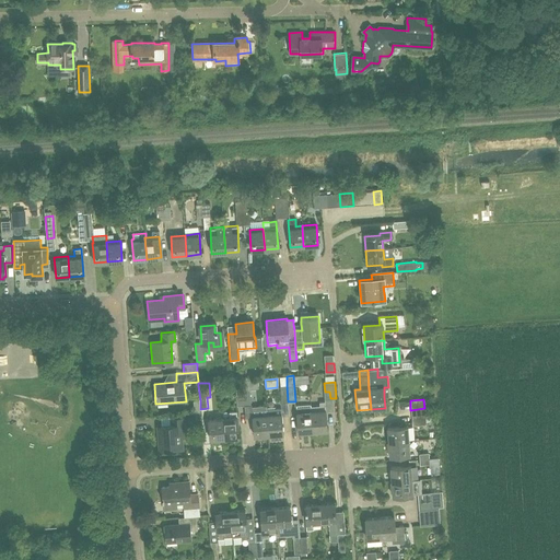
[(319,406),(311,407),(313,432),(327,431),(325,403),(319,403),(319,406)]
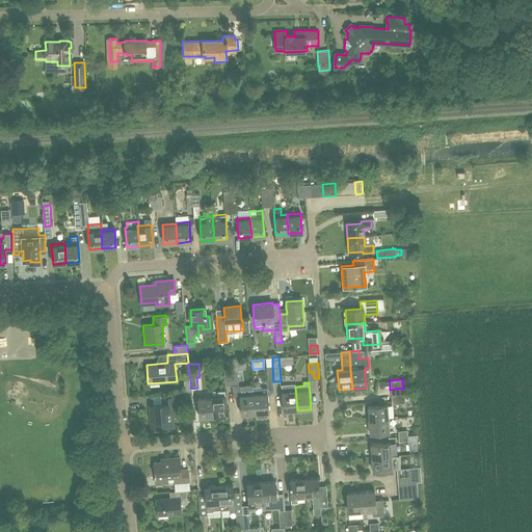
[(294,384),(281,386),(283,411),(297,410),(295,387),(294,384)]
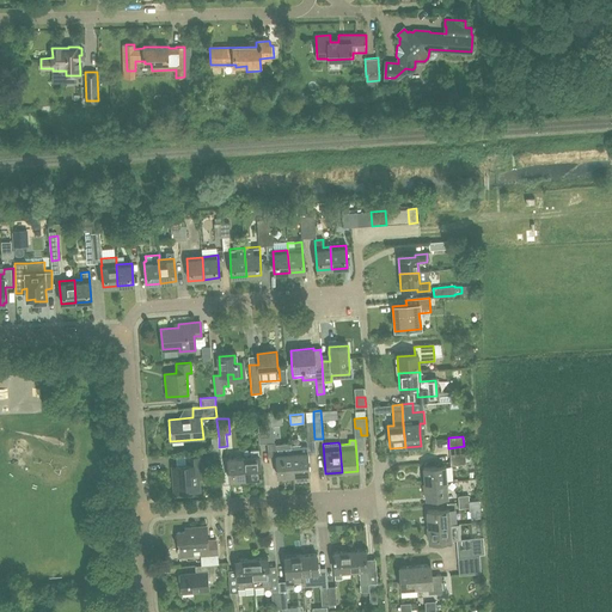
[(307,446),(292,447),(292,453),(293,476),(308,475),(307,446)]
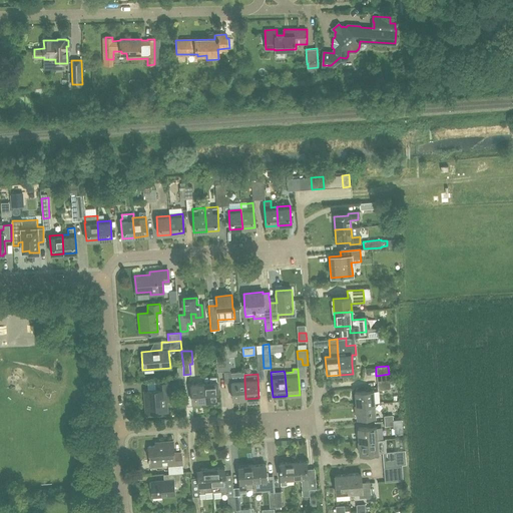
[(216,377),(210,377),(210,383),(203,383),(205,402),(218,401),(216,377)]
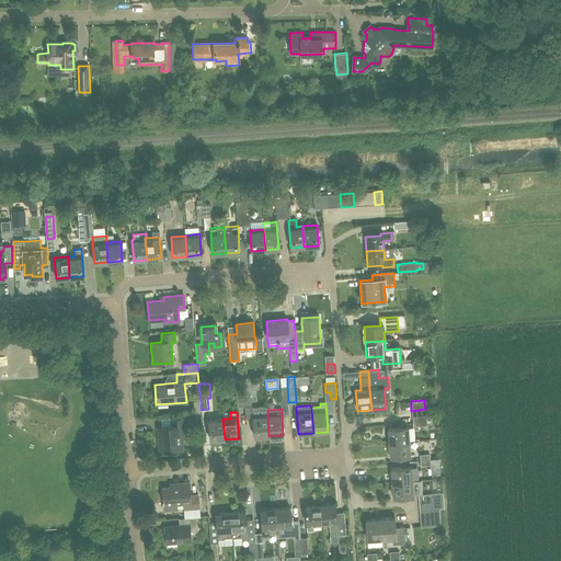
[(254,437),(268,436),(267,415),(253,416),(254,437)]
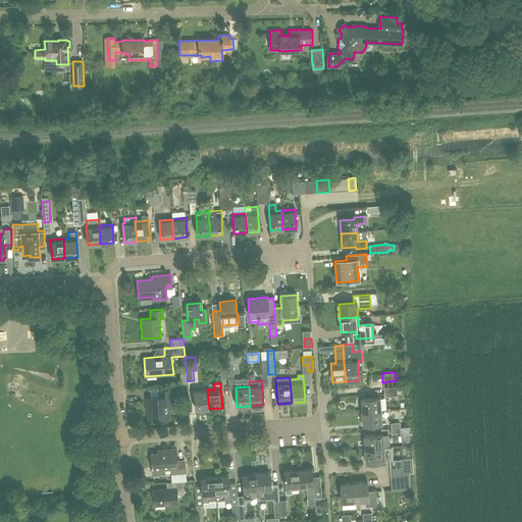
[(396,387),(383,388),(383,397),(397,396),(396,387)]
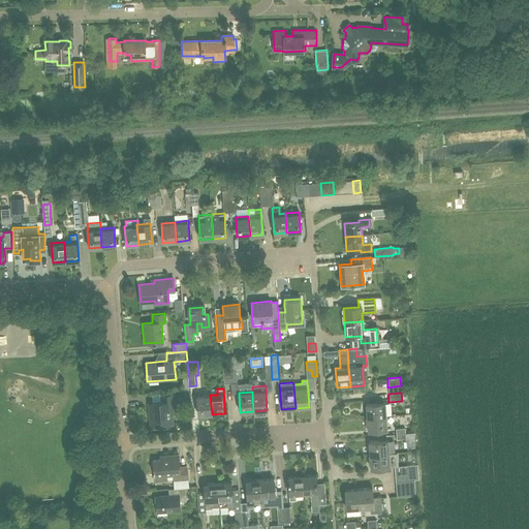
[(161,402),(148,403),(150,425),(172,424),(170,412),(177,412),(176,394),(161,395),(161,402)]
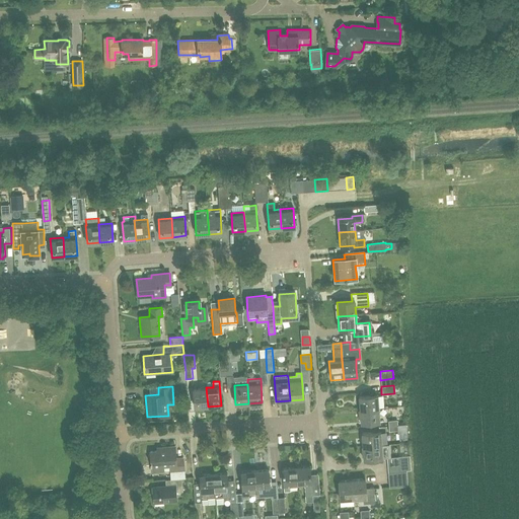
[(195,408),(208,406),(206,387),(194,388),(195,408)]
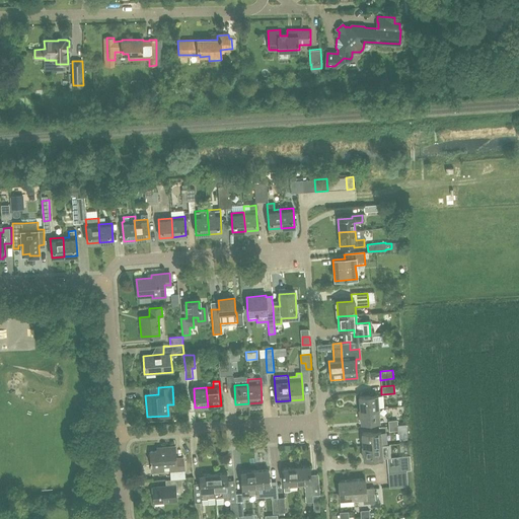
[(358,396),(359,410),(378,409),(377,395),(358,396)]
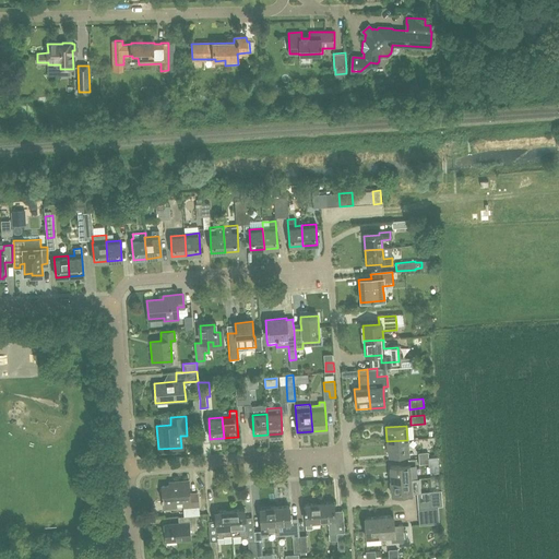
[(389,456),(408,454),(407,440),(387,441),(389,456)]
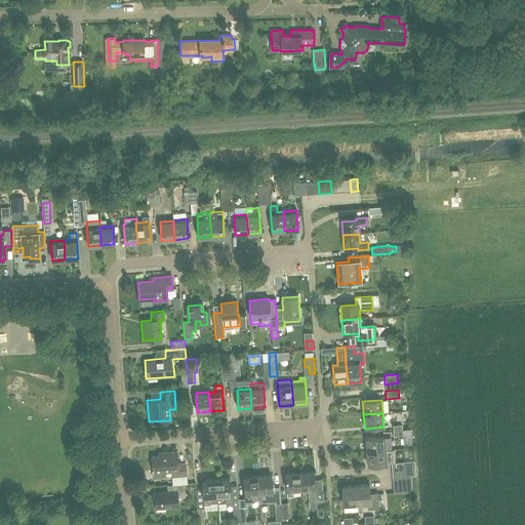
[(365,439),(366,452),(386,450),(385,437),(365,439)]
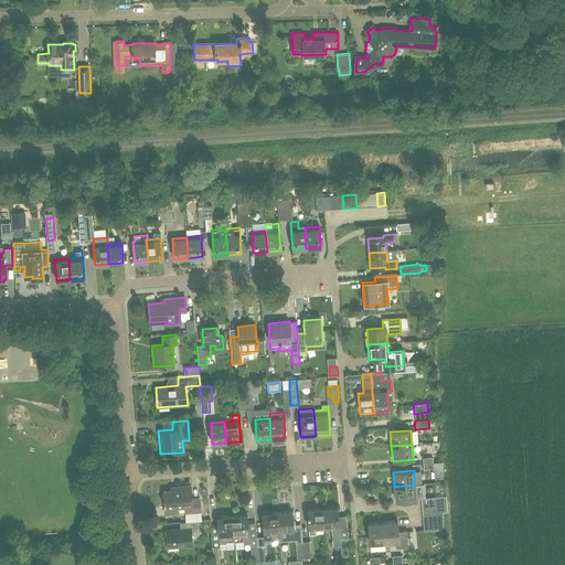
[(396,501),(416,499),(415,484),(394,487),(396,501)]
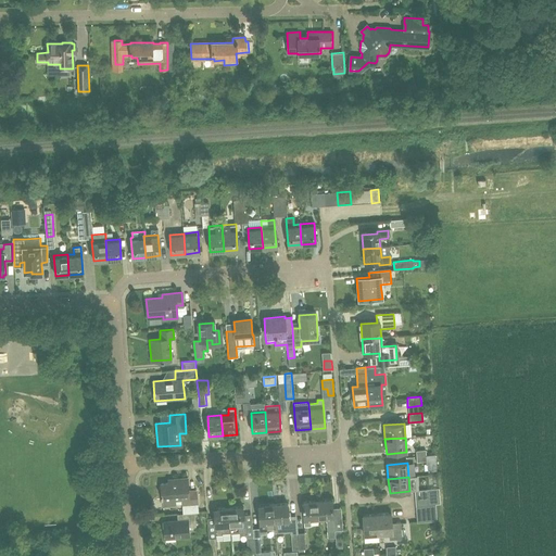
[(168,483),(161,483),(162,505),(175,505),(175,500),(182,498),(182,505),(197,504),(196,490),(188,491),(188,478),(168,479),(168,483)]
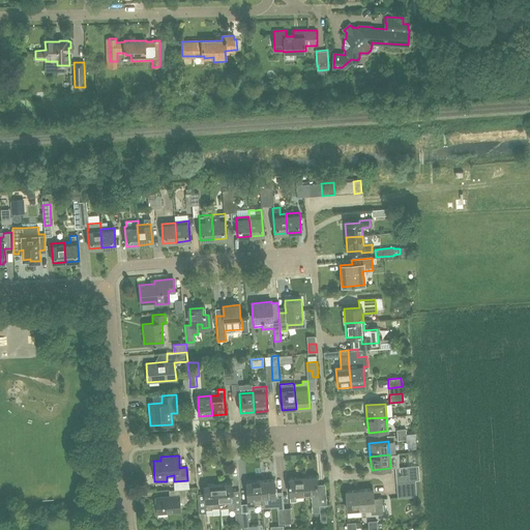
[(408,467),(394,468),(395,477),(409,476),(408,469),(408,467)]
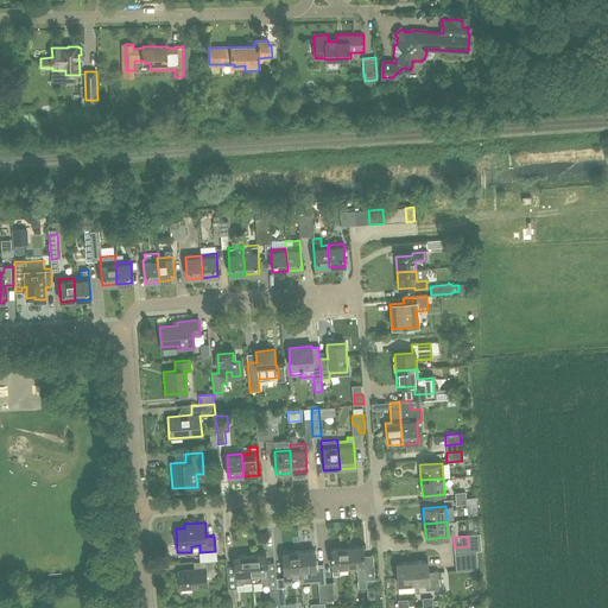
[(469,546),(469,553),(480,552),(479,536),(468,536),(468,538),(469,546)]
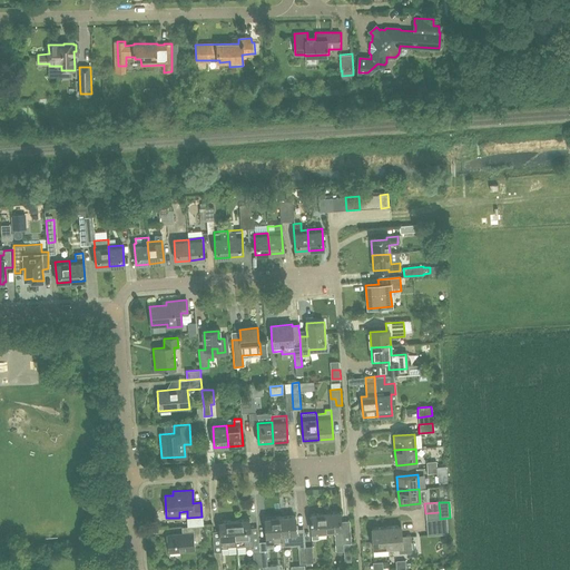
[(340,512),(325,513),(326,531),(334,531),(335,550),(343,550),(344,560),(351,559),(350,543),(343,543),(342,526),(341,526),(340,512)]
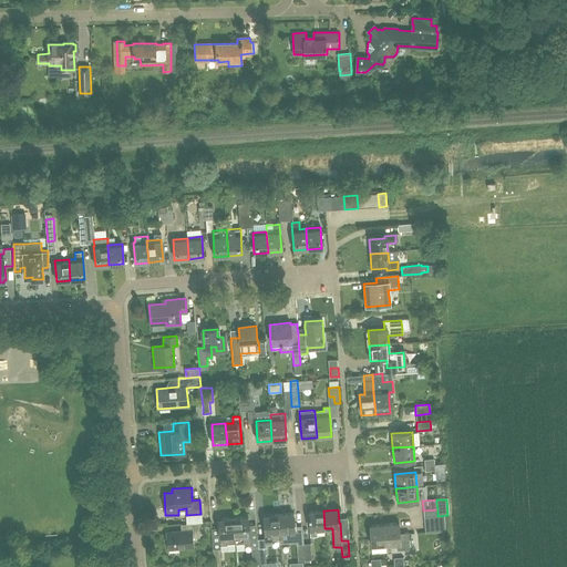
[(316,529),(325,528),(323,511),(308,512),(309,526),(310,537),(317,536),(316,529)]
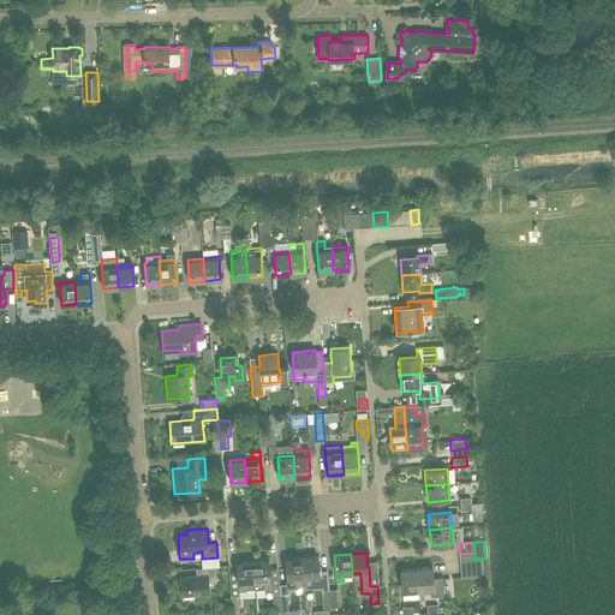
[(304,583),(308,585),(314,584),(314,586),(321,586),(320,571),(318,571),(318,556),(302,557),(303,577),(304,577),(304,583)]
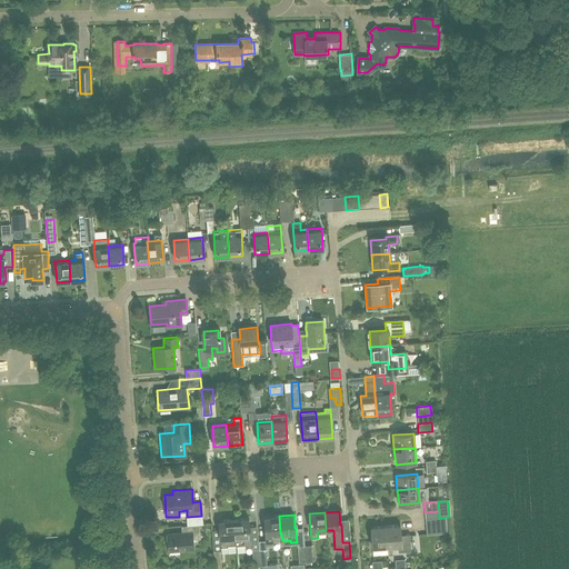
[(280,540),(280,533),(279,516),(265,517),(265,530),(266,546),(272,546),(272,541),(280,540)]
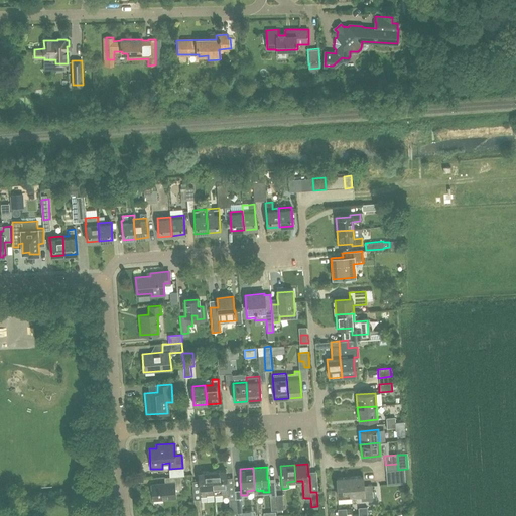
[(226,470),(212,471),(214,494),(223,494),(223,497),(228,497),(226,470)]
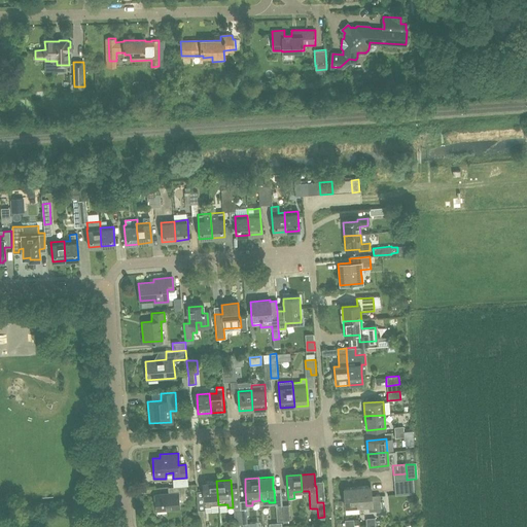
[(205,526),(205,510),(205,507),(211,506),(211,505),(218,505),(216,481),(203,482),(203,490),(204,507),(198,507),(199,526),(205,526)]
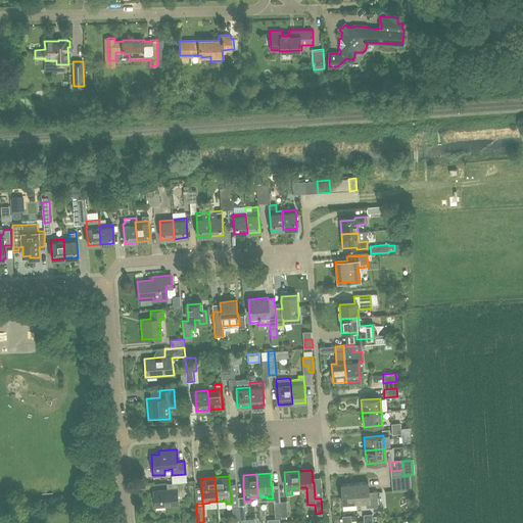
[(172,489),(154,490),(155,507),(178,505),(177,495),(184,494),(183,481),(171,482),(172,489)]
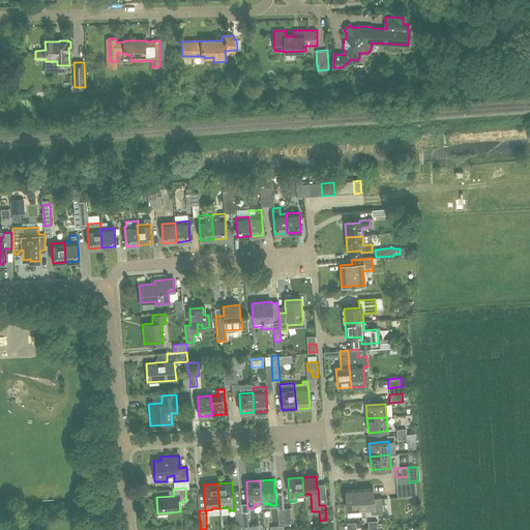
[(382,497),(374,498),(373,490),(359,491),(360,509),(371,508),(372,513),(383,512),(382,497)]
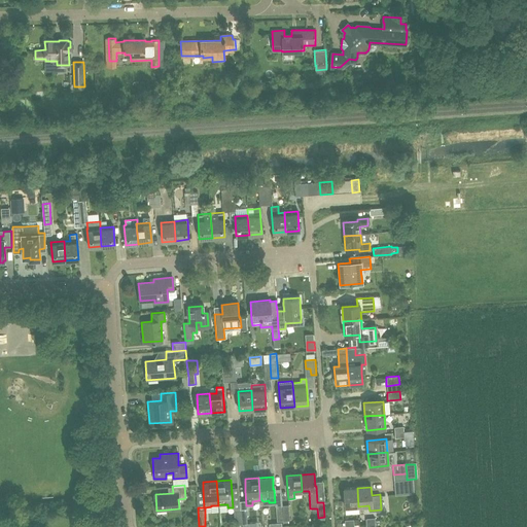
[(345,507),(358,506),(357,488),(343,489),(345,507)]
